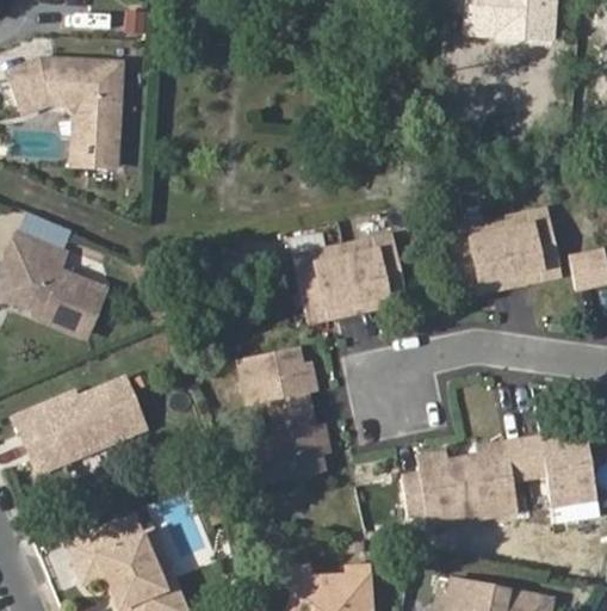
[(42,59),(4,73),(6,80),(37,66),(48,66),(49,57),(42,59)]
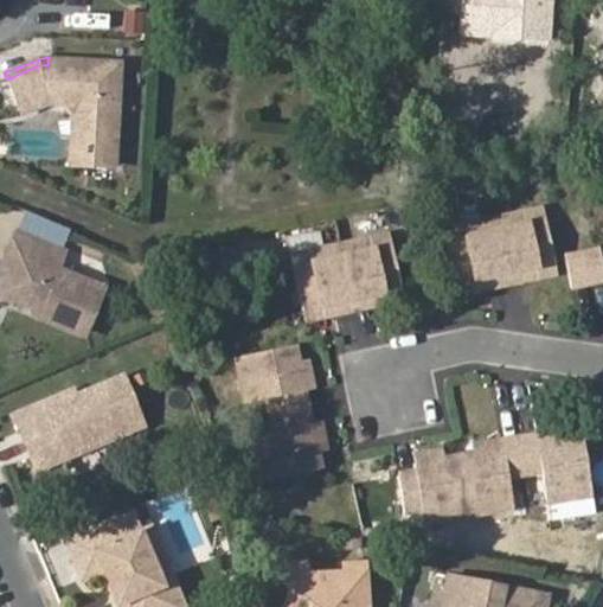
[(74,151),(95,152),(94,59),(49,57),(47,65),(37,65),(6,80),(23,117),(44,107),(66,109),(72,117),(74,151)]
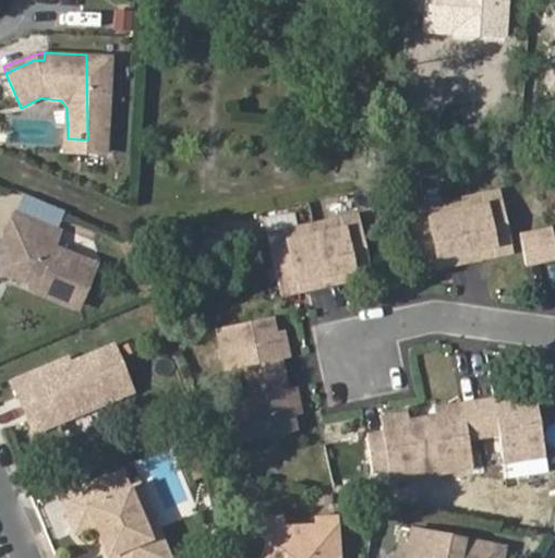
[(108,141),(113,109),(112,56),(86,55),(87,140),(108,141)]
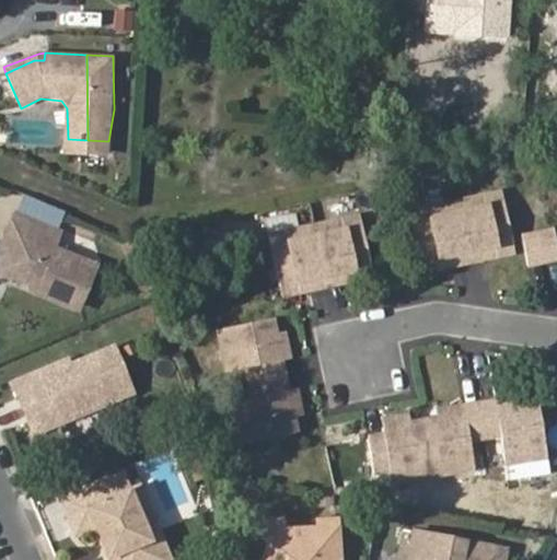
[(68,149),(88,150),(88,140),(68,139),(68,149)]
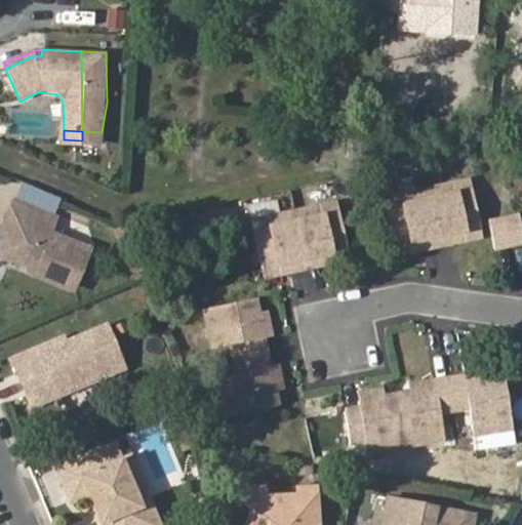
[(82,140),(102,142),(102,132),(82,131),(82,140)]
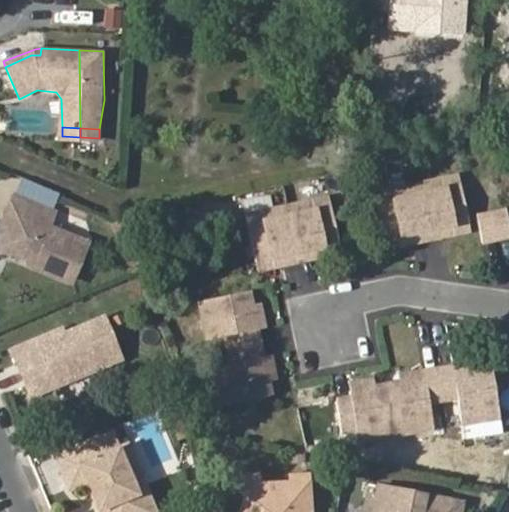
[(469,223),(460,177),(375,196),(385,242),(412,236),(414,244),(444,237),(443,229),(469,223)]
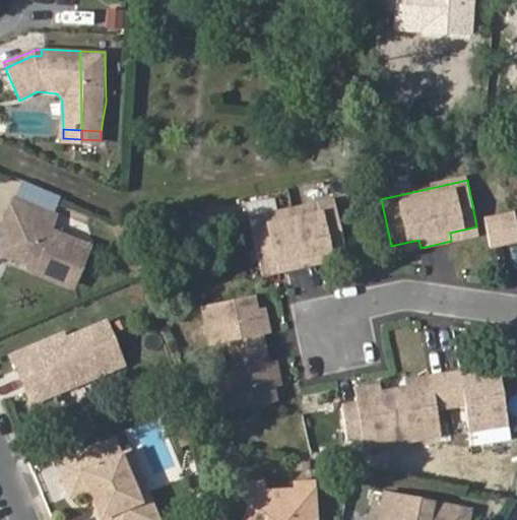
[(43,209),(17,199),(12,210),(11,214),(18,216),(10,241),(15,256),(39,266),(37,272),(73,286),(77,284),(93,246),(53,229),(58,215),(43,209)]
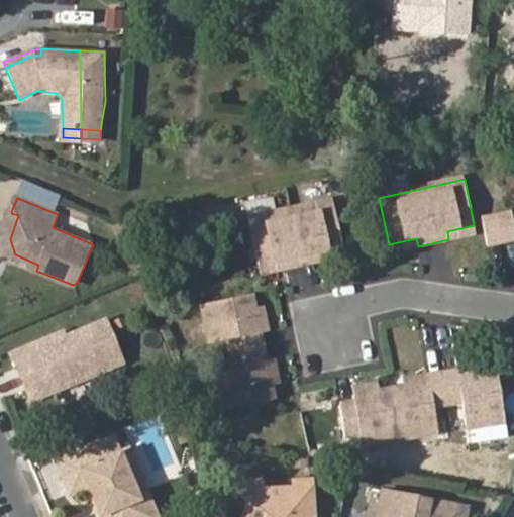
[(343,247),(333,202),(247,221),(258,268),(285,261),(287,269),(318,263),(316,254),(343,247)]
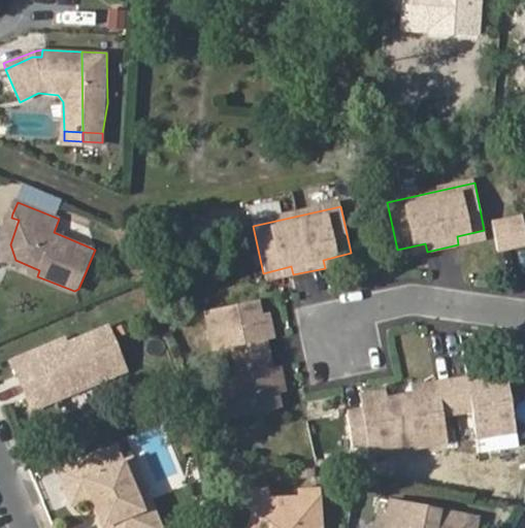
[(524,239),(520,216),(492,221),(498,252),(524,245),(524,239)]
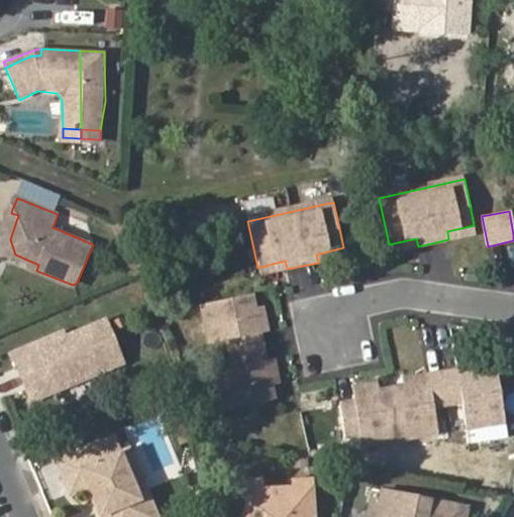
[(11,213),(0,239),(0,256),(36,271),(38,265),(15,254),(10,239),(18,215),(11,213)]
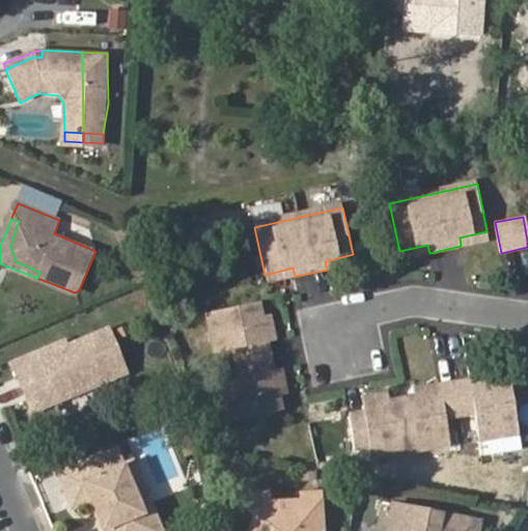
[(461,246),(490,240),(487,231),(460,238),(461,246)]
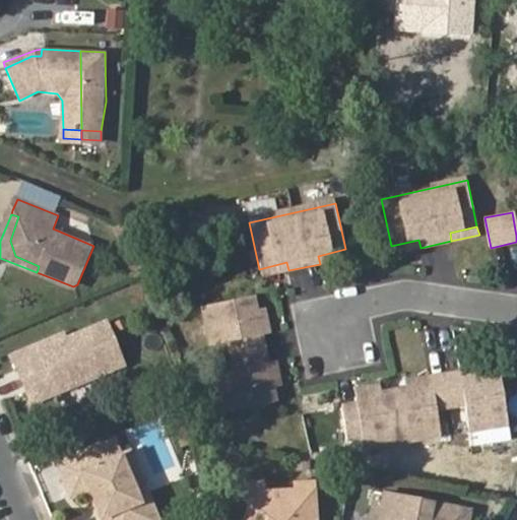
[(393,254),(421,248),(418,240),(391,246),(393,254)]
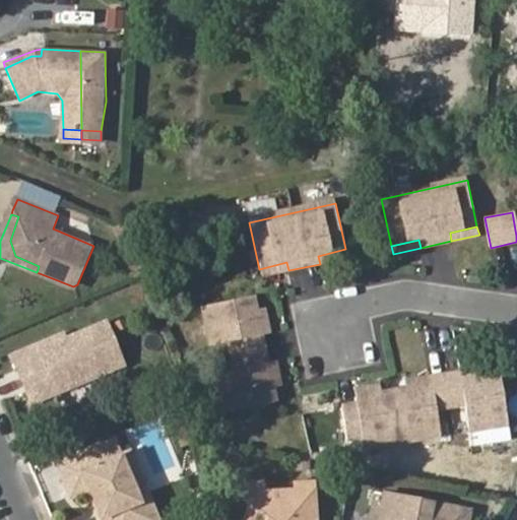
[(320,264),(347,258),(345,249),(318,256),(320,264)]
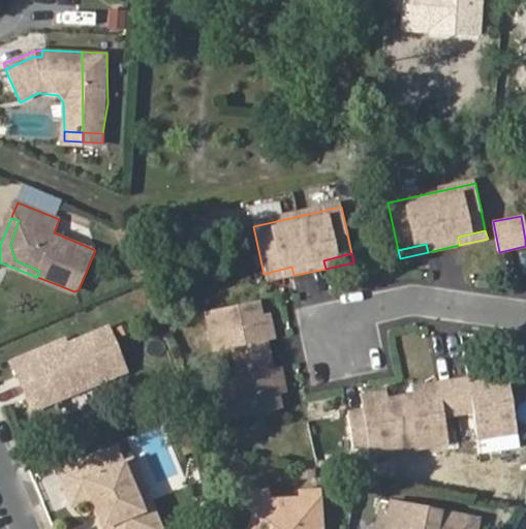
[(264,274),(266,282),(294,275),(291,267),(264,274)]
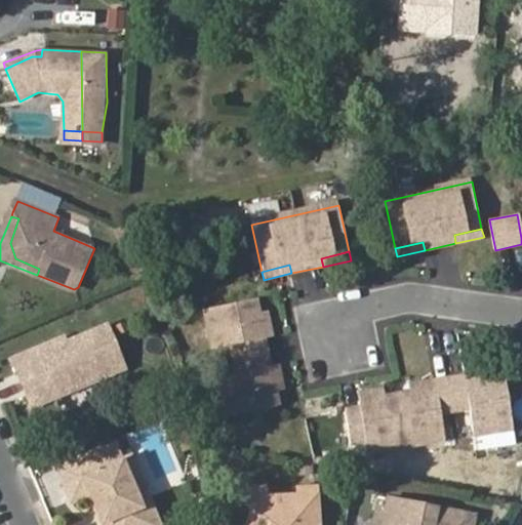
[(259,318),(255,301),(205,312),(213,352),(233,348),(238,376),(222,380),(230,420),(279,409),(276,393),(271,369),(265,341),(259,318)]
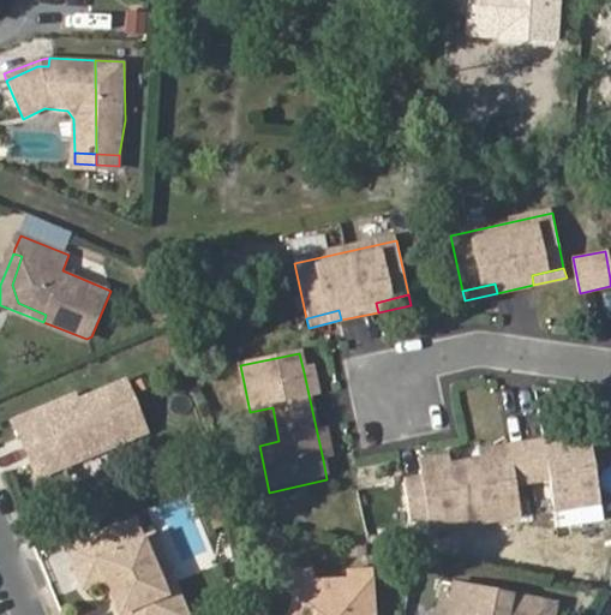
[(310,400),(318,398),(313,371),(304,372),(310,400)]
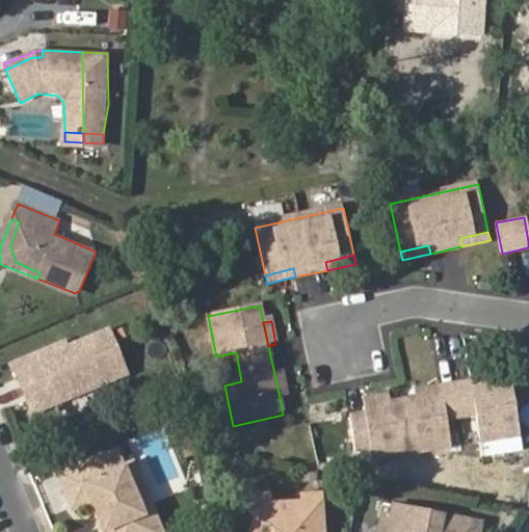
[(45,361),(42,354),(14,364),(33,408),(57,399),(59,403),(127,375),(109,333),(67,351),(45,361)]
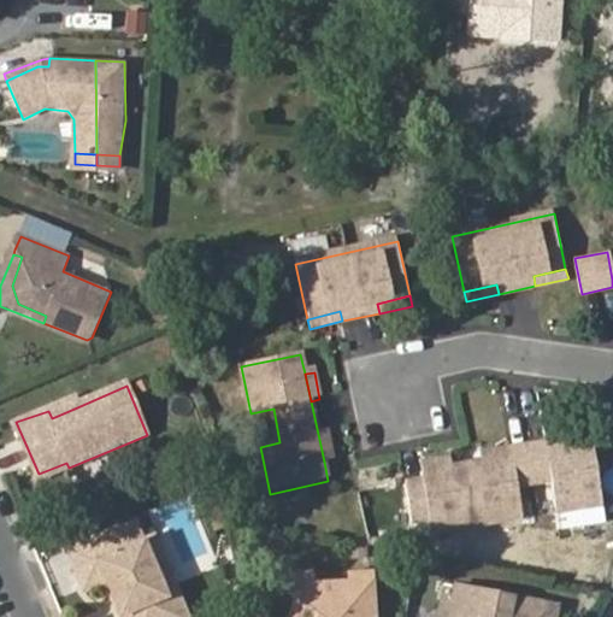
[(77,407),(75,400),(48,411),(52,418),(77,407)]
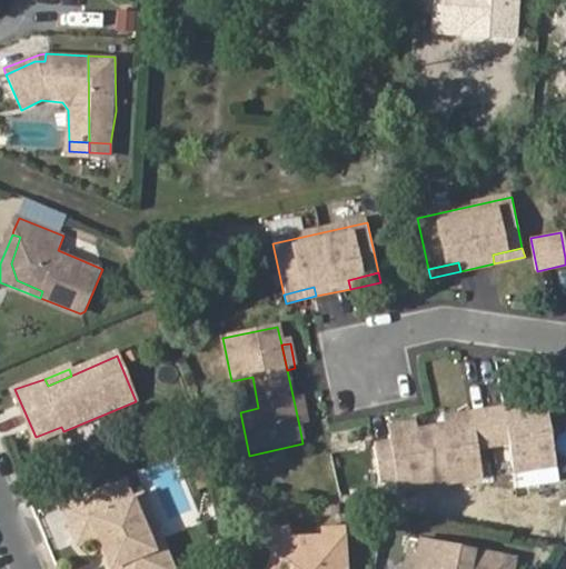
[(299,426),(307,423),(303,399),(294,400),(299,426)]
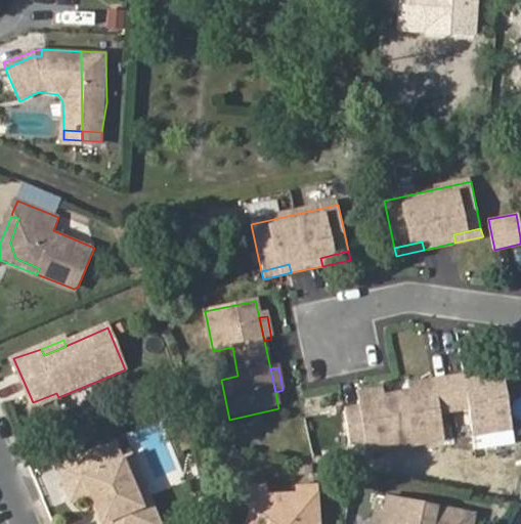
[(489,382),(488,373),(466,376),(467,385),(489,382)]
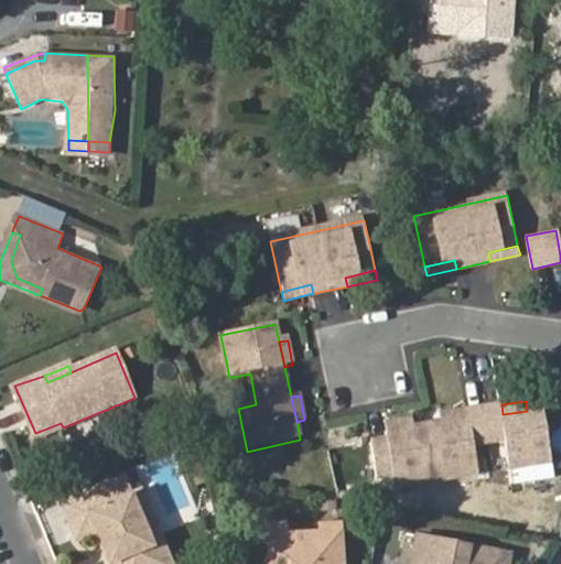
[(385,434),(386,442),(370,445),(376,479),(392,477),(394,488),(478,474),(475,445),(505,440),(510,469),(553,462),(545,408),(527,411),(503,414),(502,404),(467,411),(468,421),(444,425),(409,431),(385,434)]
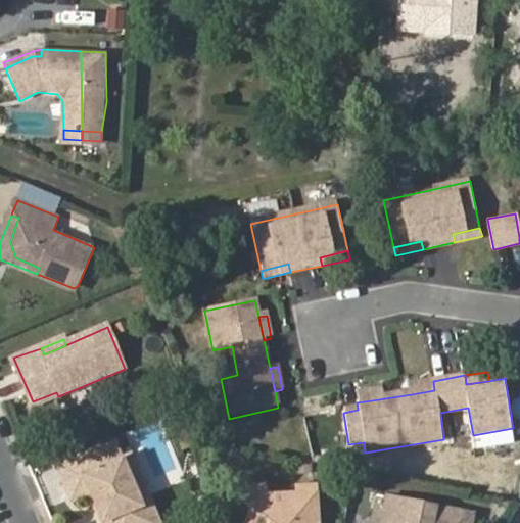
[(433,381),(411,385),(412,394),(434,390),(433,381)]
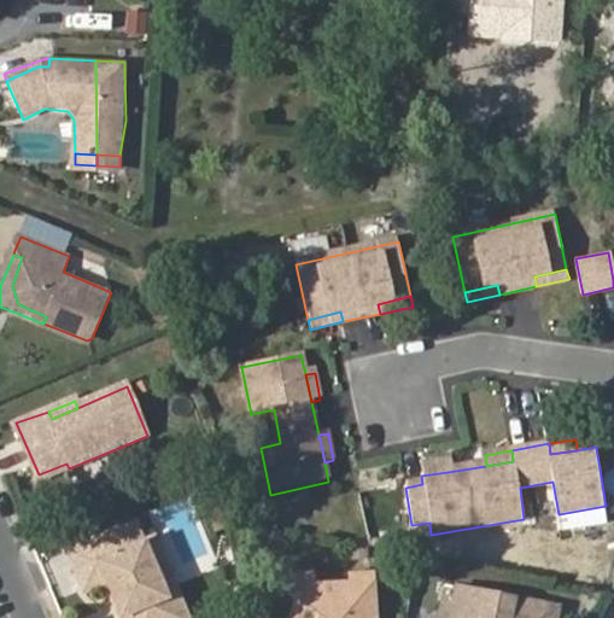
[(446,461),(420,465),(421,476),(448,472),(446,461)]
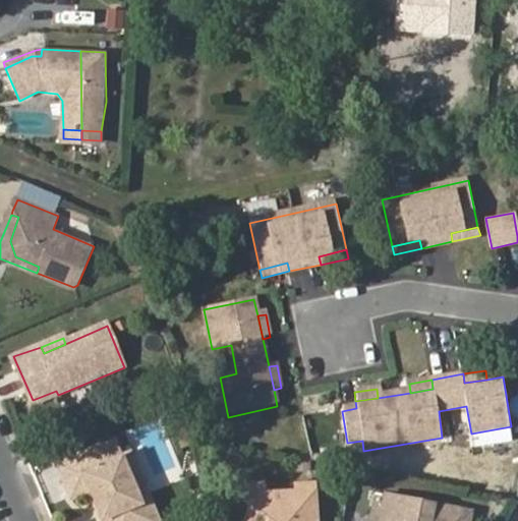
[(33,400),(35,406),(58,395),(56,391),(33,400)]
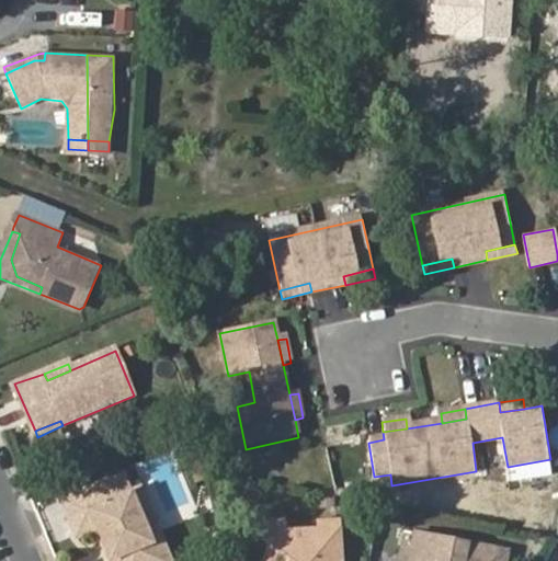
[(131,495),(123,478),(64,503),(78,537),(97,529),(110,560),(170,560),(162,540),(151,545),(131,495)]
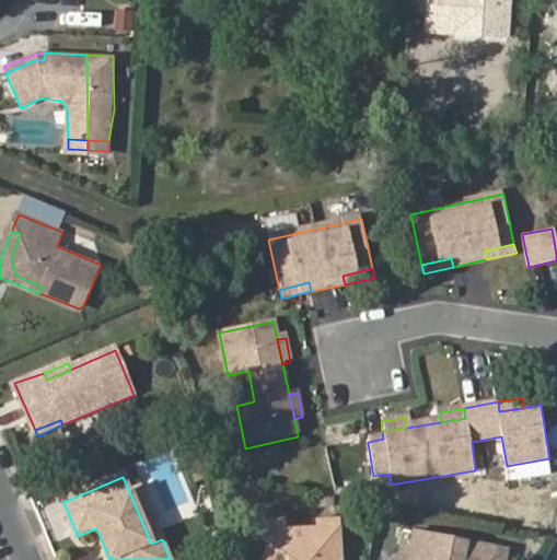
[(162,539),(141,490),(130,494),(151,544),(162,539)]
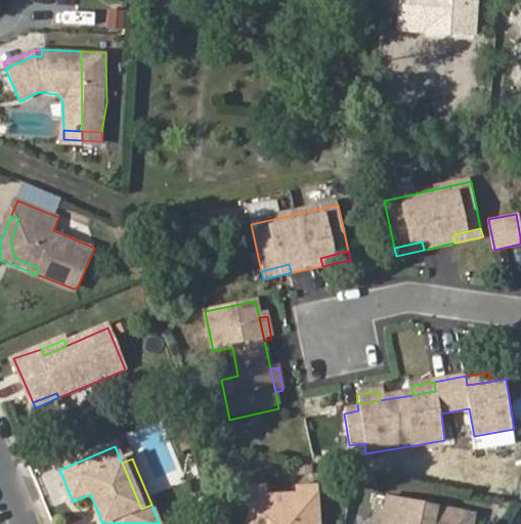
[(270,501),(269,491),(247,492),(247,501),(257,512),(252,523),(322,523),(321,495),(302,495),(302,500),(270,501)]
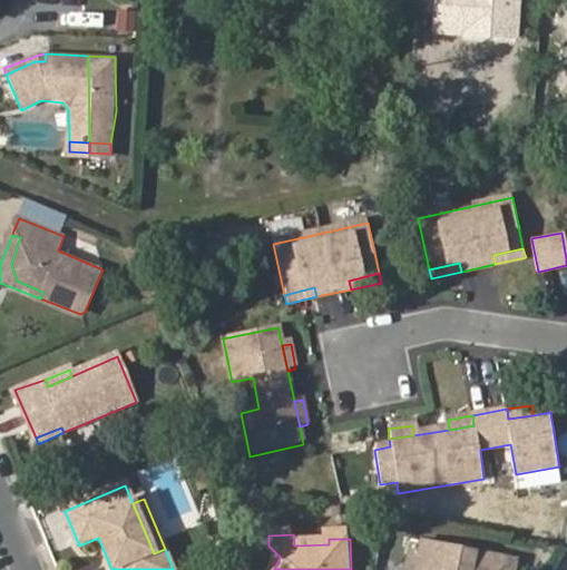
[(433,569),(437,547),(427,544),(421,569),(433,569)]
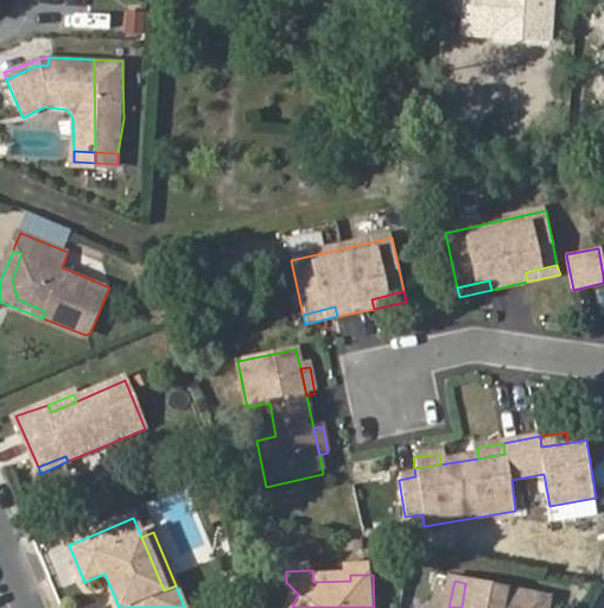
[(553,607),(555,600),(465,583),(462,607),(553,607)]
